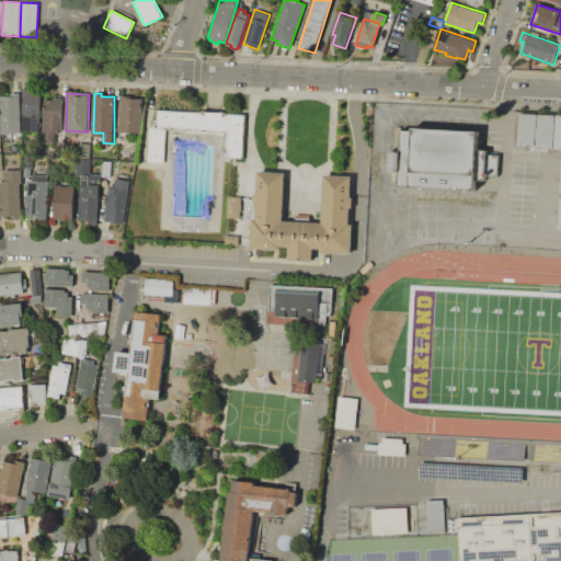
[(0,94),(20,95),(21,133),(0,132),(0,94)]
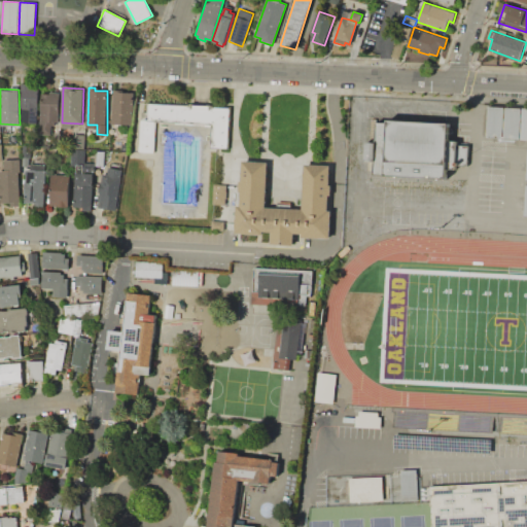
[(113,90),(119,90),(119,92),(133,93),(132,125),(112,124),(113,90)]
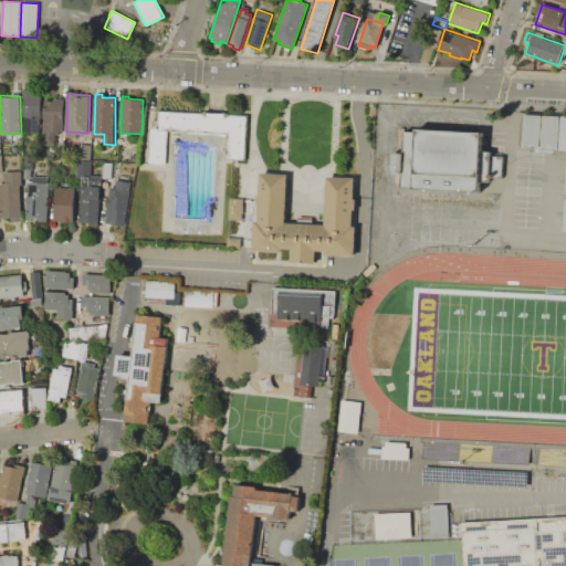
[(24,100),(41,100),(40,133),(23,133),(24,100)]
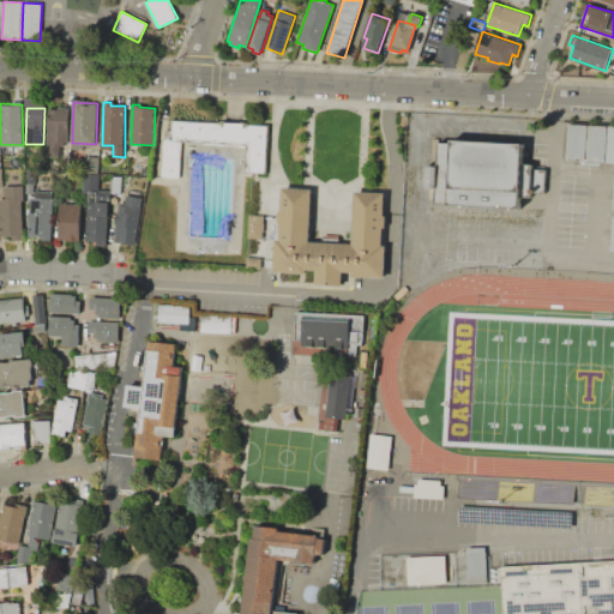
[(49,109),(70,108),(68,145),(48,145),(49,109)]
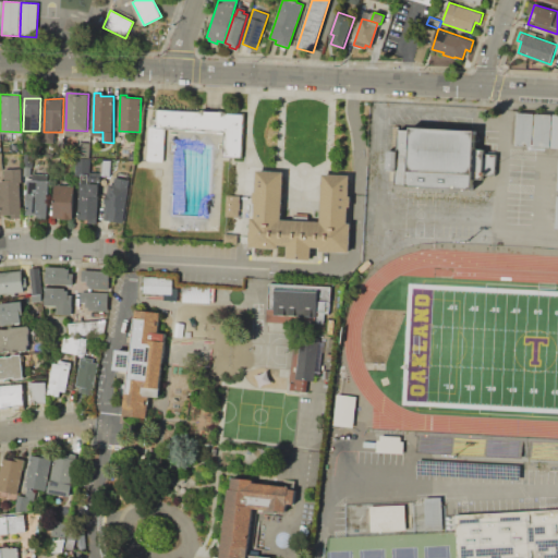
[(157,109),(156,120),(150,120),(148,160),(164,161),(165,130),(223,133),(222,159),(243,160),(246,114),(157,109)]
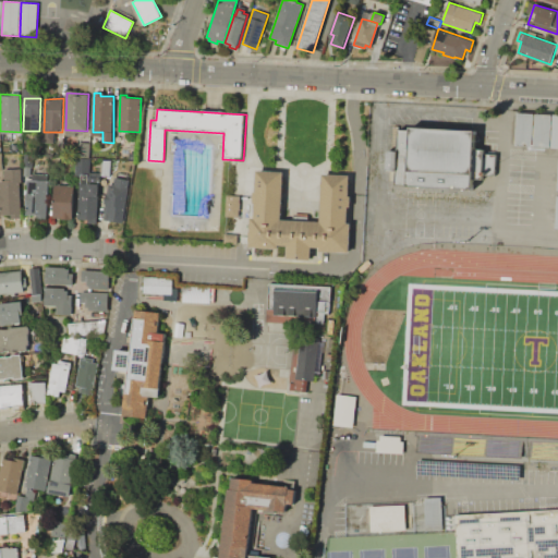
[(557,117),(517,114),(514,147),(557,149),(557,117)]
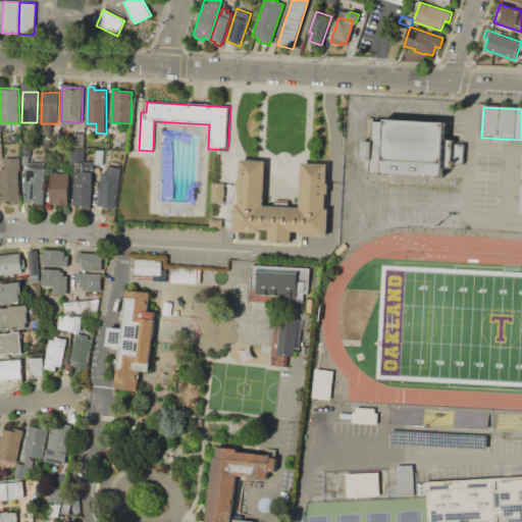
[(368,114),(452,118),(451,138),(468,139),(467,163),(450,162),(449,178),(364,173),(368,114)]
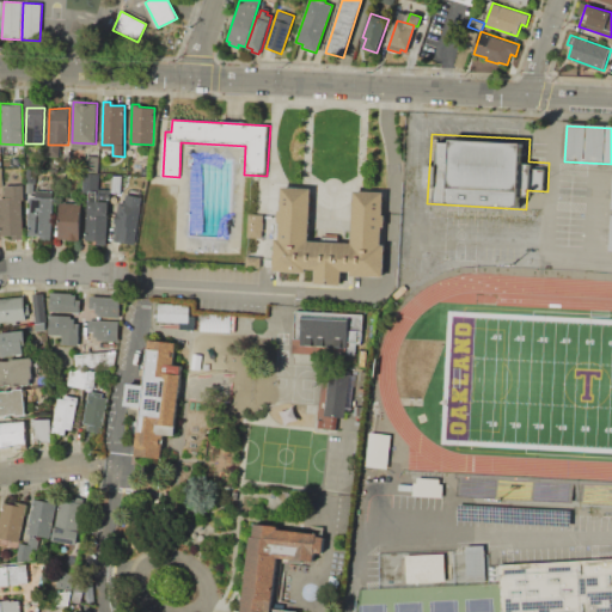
[(83,173),(83,189),(98,189),(98,173),(83,173)]
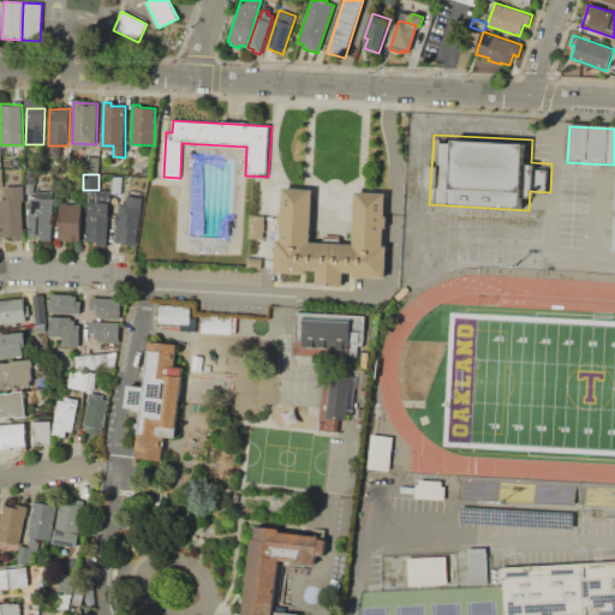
[(113,177),(112,192),(121,193),(123,177),(113,177)]
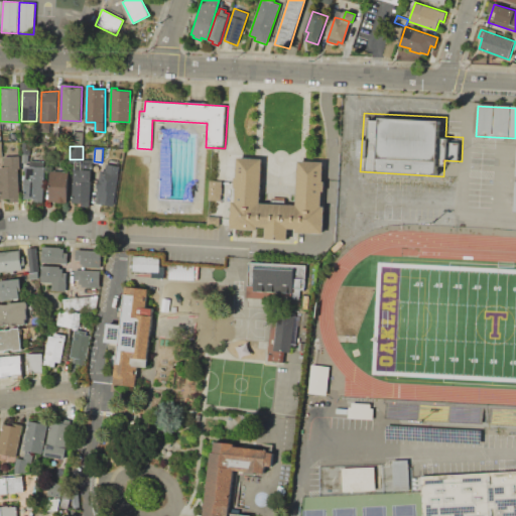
[(4,157),(19,156),(20,203),(11,202),(10,199),(0,198),(0,167),(5,167),(4,157)]
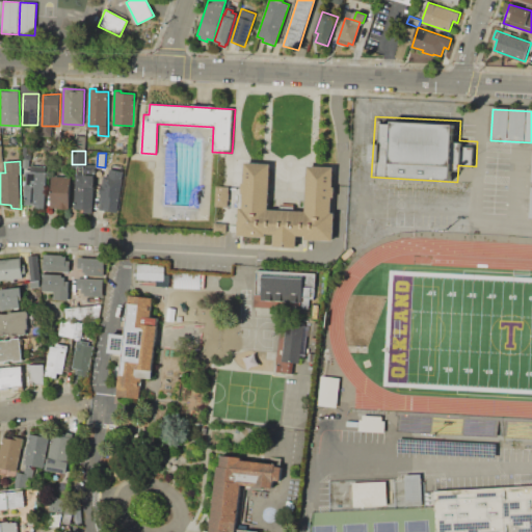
[(243,163),(239,238),(265,239),(265,236),(275,236),(274,245),(297,246),(297,238),(307,239),(307,242),(334,243),(337,168),(307,167),(304,213),(295,213),(295,208),(278,207),(278,211),(270,211),(272,165),(243,163)]
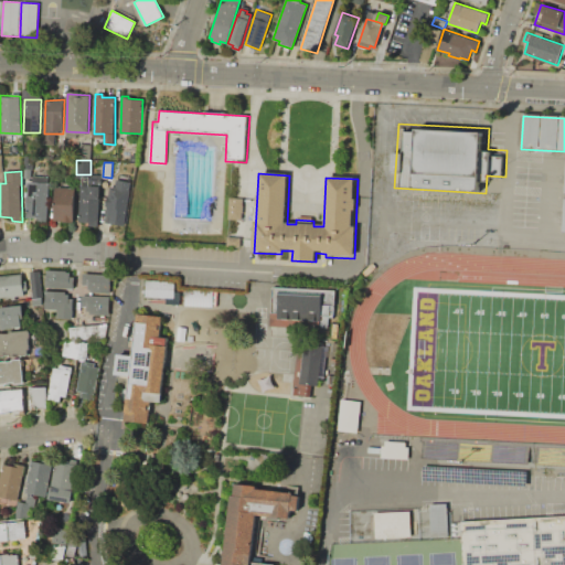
[(83,176),(80,225),(98,225),(102,176),(83,176)]
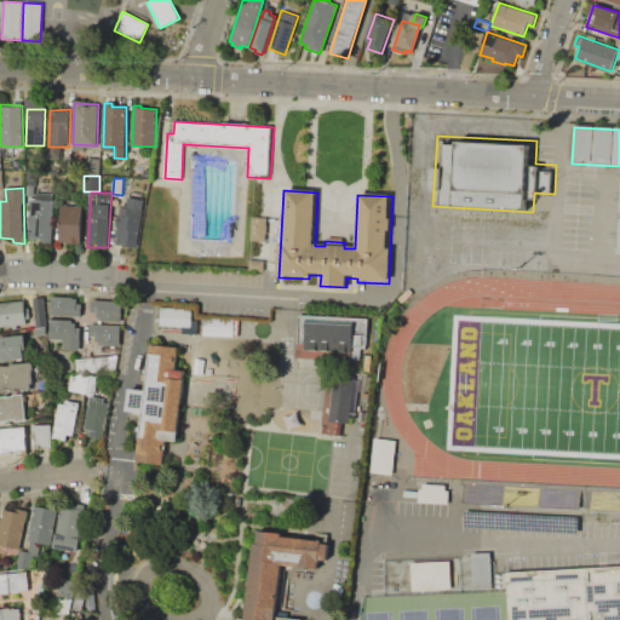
[(36,194),(53,194),(52,240),(29,240),(32,200),(36,200),(36,194)]
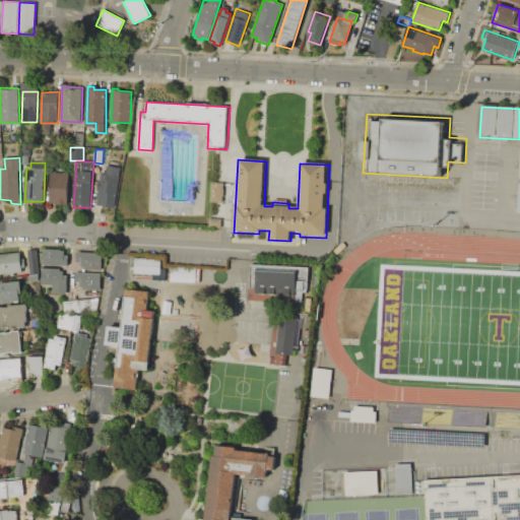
[(108,166),(120,168),(115,207),(95,205),(102,172),(106,172),(108,166)]
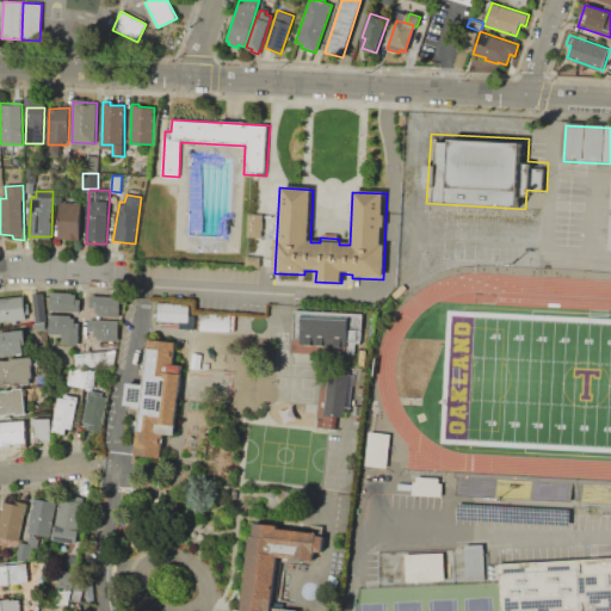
[(60,203),(59,238),(80,239),(80,203),(60,203)]
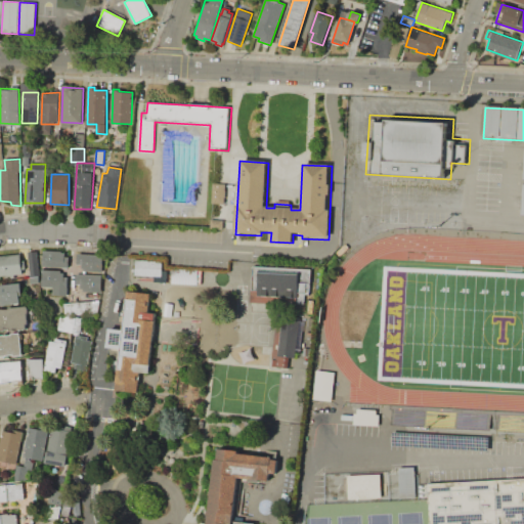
[(213,183),(225,183),(224,203),(212,203),(213,183)]
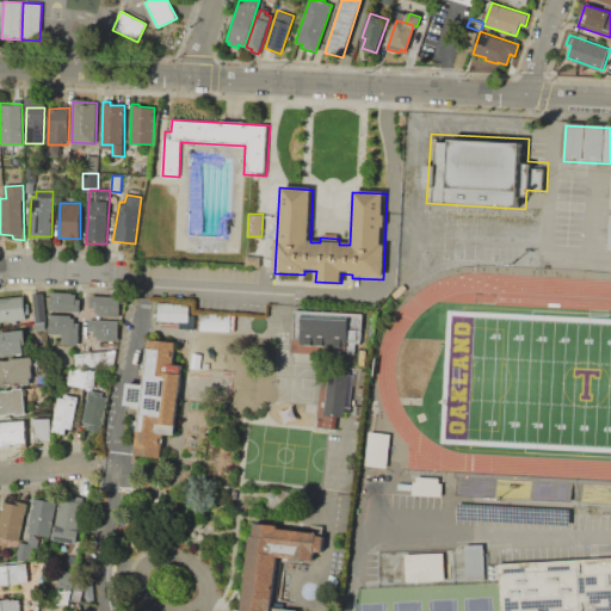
[(245,266),(246,255),(260,257),(260,267),(245,266)]
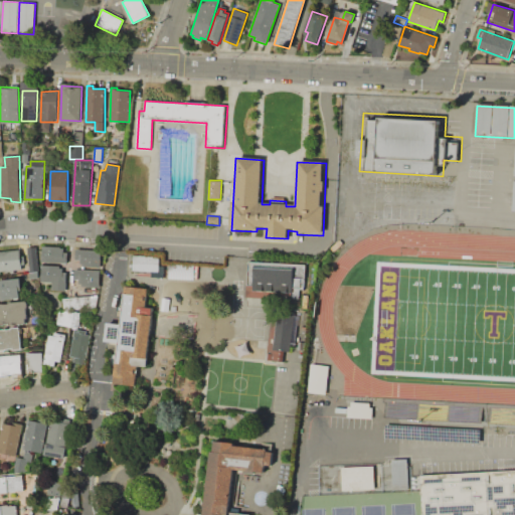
[(26,246),(35,245),(38,278),(30,279),(26,246)]
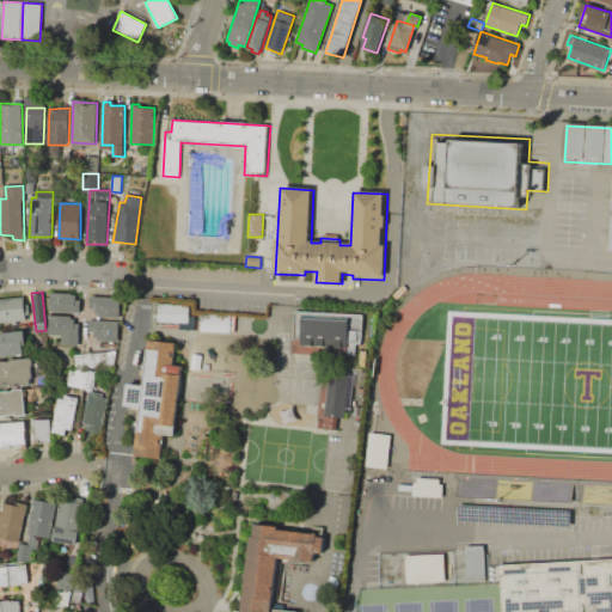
[(50,292),(72,293),(72,295),(75,295),(77,301),(81,301),(81,312),(50,312),(50,292)]
